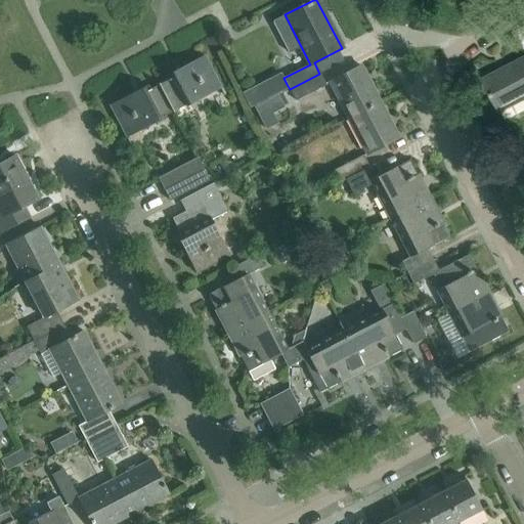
[(205,56),(180,69),(182,73),(159,85),(173,112),(220,87),(205,56)]
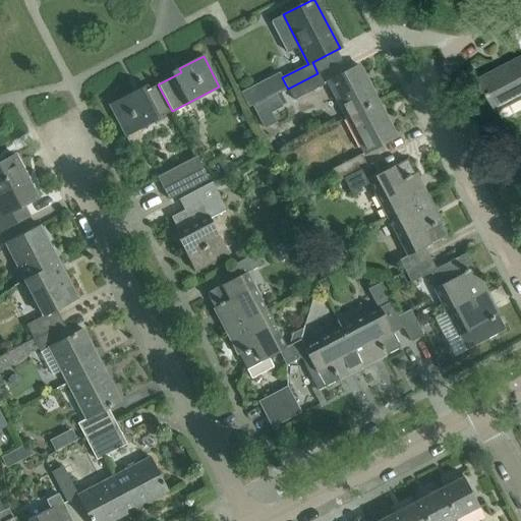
[(520,57),(478,79),(478,78),(477,79),(495,112),(520,98),(520,57)]
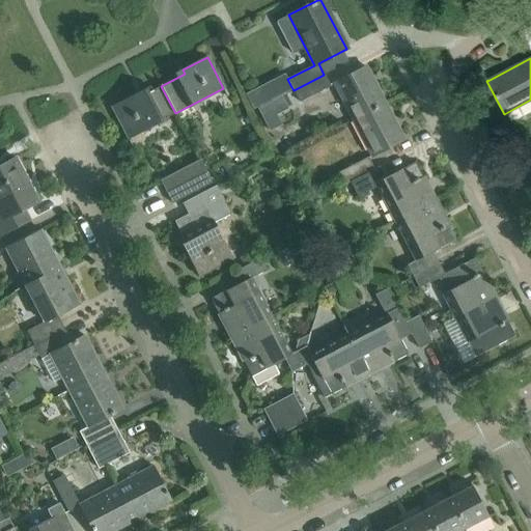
[(384,104),(365,66),(334,83),(353,119),(384,104)]
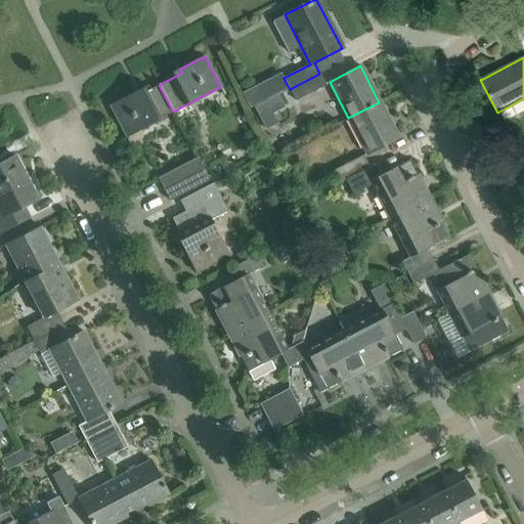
[(325,85),(319,74),(290,89),(295,100),(325,85)]
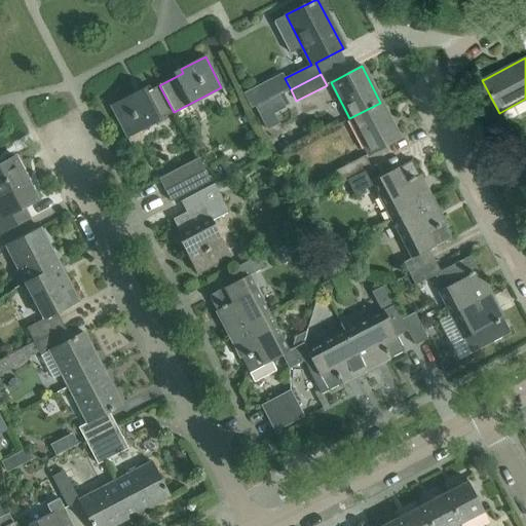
[(271,79),(242,94),(251,110),(291,89),(288,84),(277,89),(271,79)]
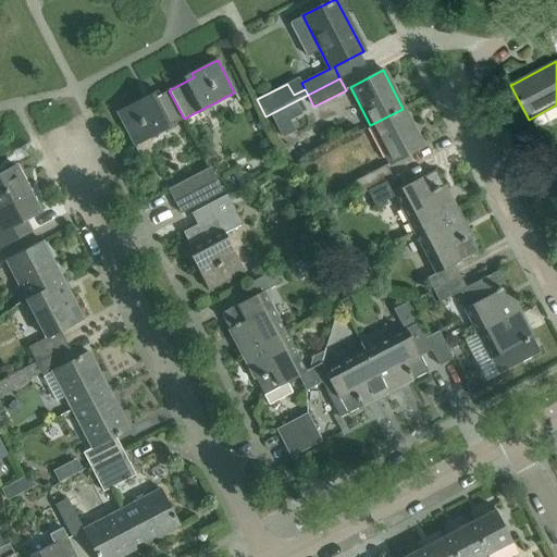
[(144,103),(141,99),(116,113),(133,145),(184,119),(169,90),(144,103)]
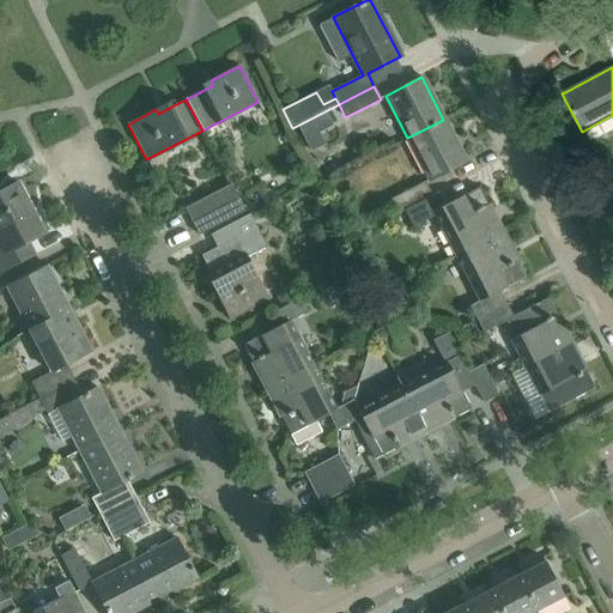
[(466,162),(443,120),(407,138),(430,181),(466,162)]
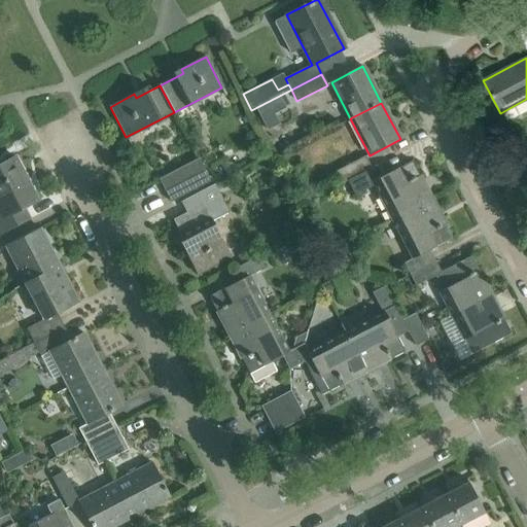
[(347,181),(371,168),(365,156),(335,173),(341,184),(347,181)]
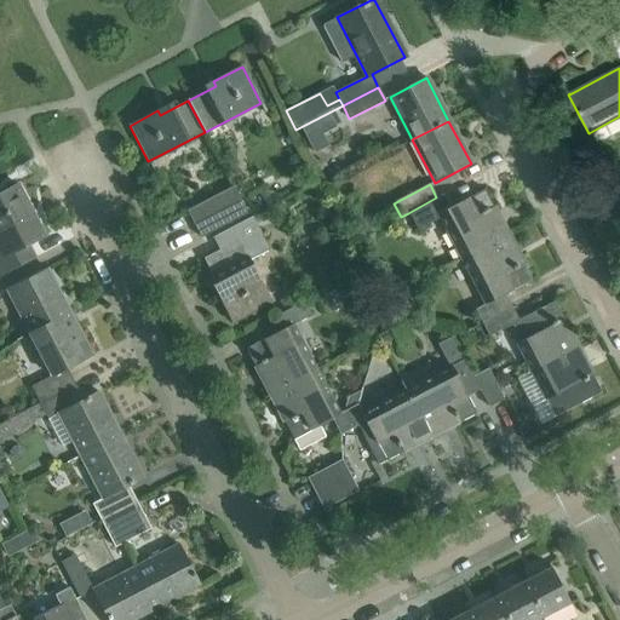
[(44,236),(17,185),(0,194),(0,275),(35,257),(29,245),(44,236)]
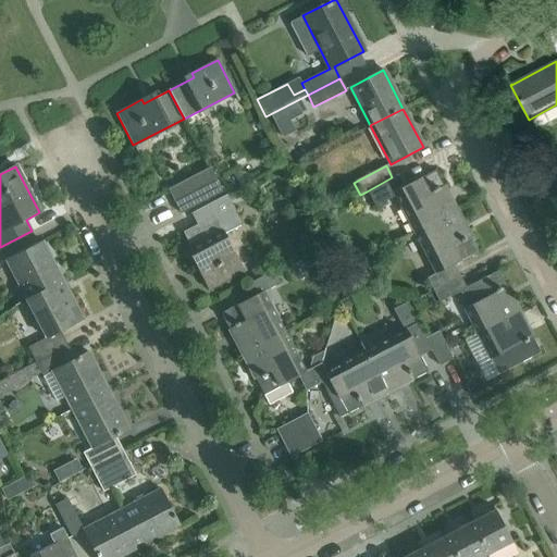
[(210,168),(168,189),(174,201),(217,180),(210,168)]
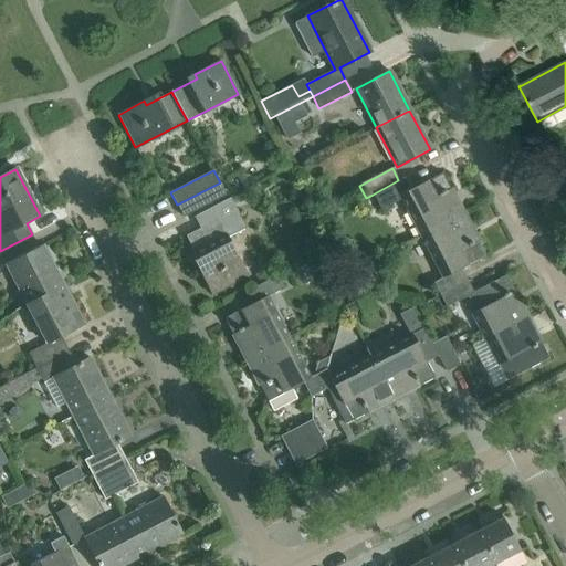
[(401,179),(398,180),(373,195),(381,210),(402,199),(422,238),(464,216),(442,174),(410,190),(404,178),(401,178),(401,179)]
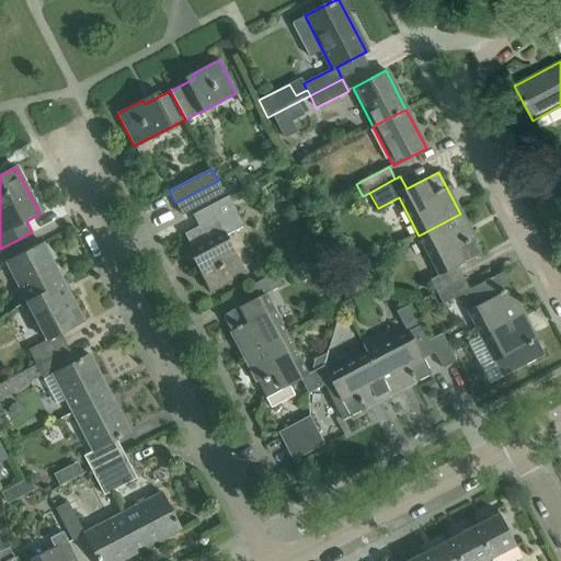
[(218,181),(175,203),(182,216),(224,194),(218,181)]
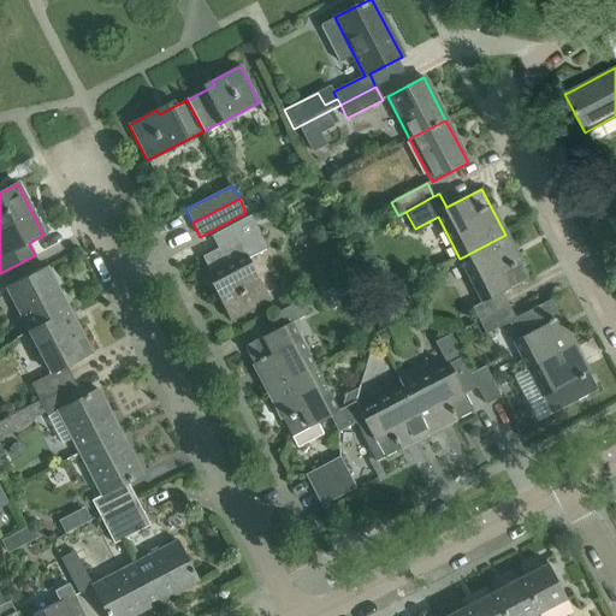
[(218,249),(201,258),(218,289),(215,291),(231,321),(270,301),(248,260),(270,249),(252,214),(211,236),(218,249)]
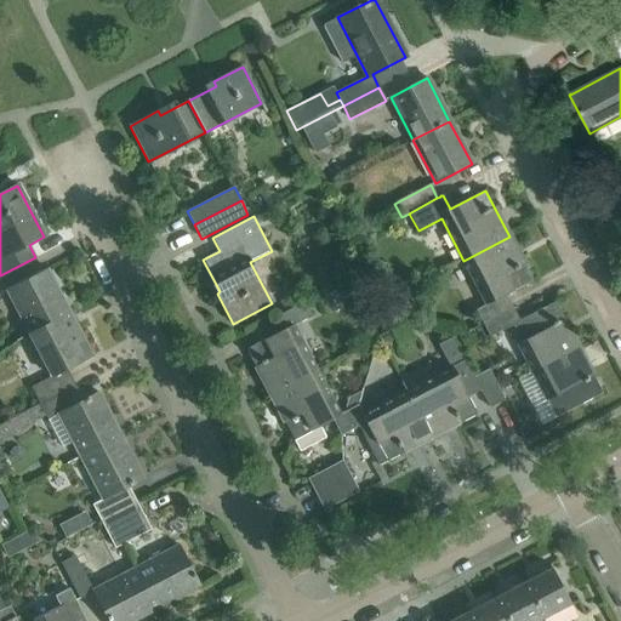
[(533,281),(510,237),(463,261),(486,305),(476,311),(483,324),(513,308),(506,295),(533,281)]
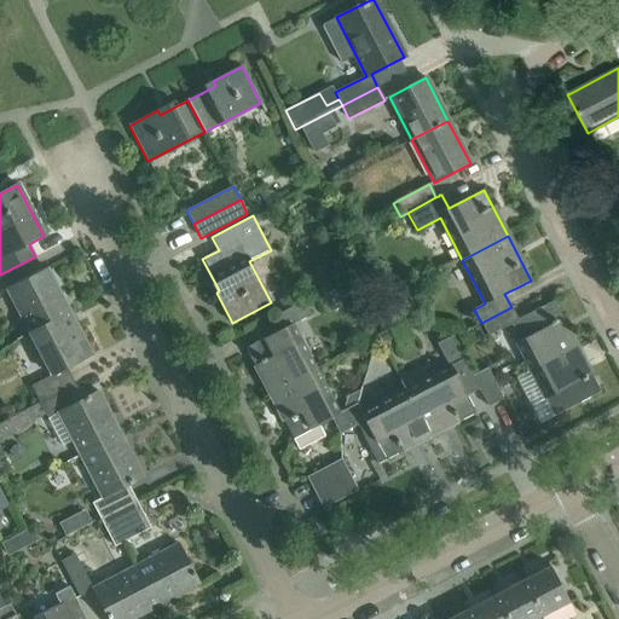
[(70,312),(47,268),(7,290),(30,334),(70,312)]
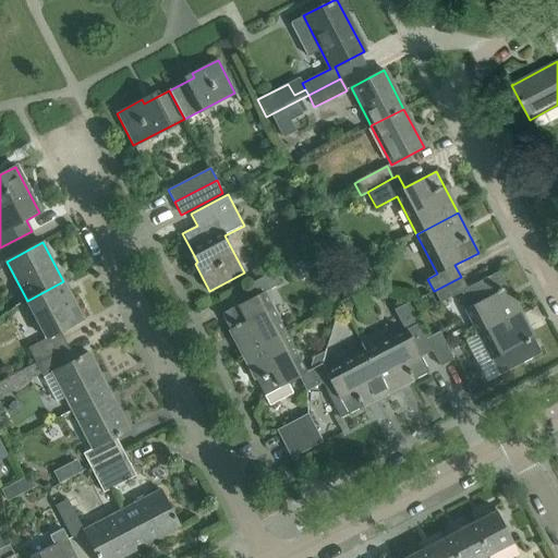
[(253,298),(221,314),(242,355),(284,332),(264,292),(280,283),(275,271),(247,286),(253,298)]
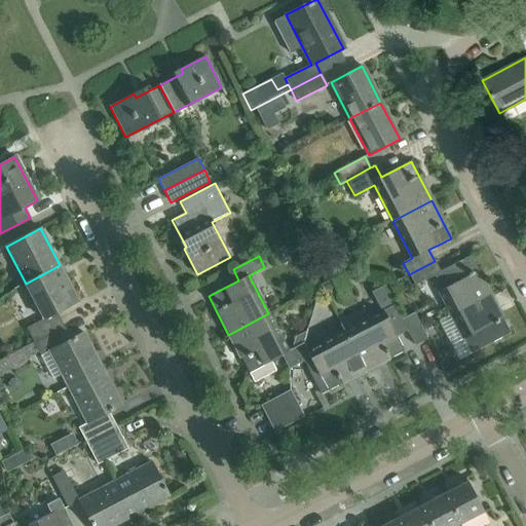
[(435,261),(409,274),(415,286),(430,277),(451,315),(490,295),(470,256),(440,271),(435,261)]
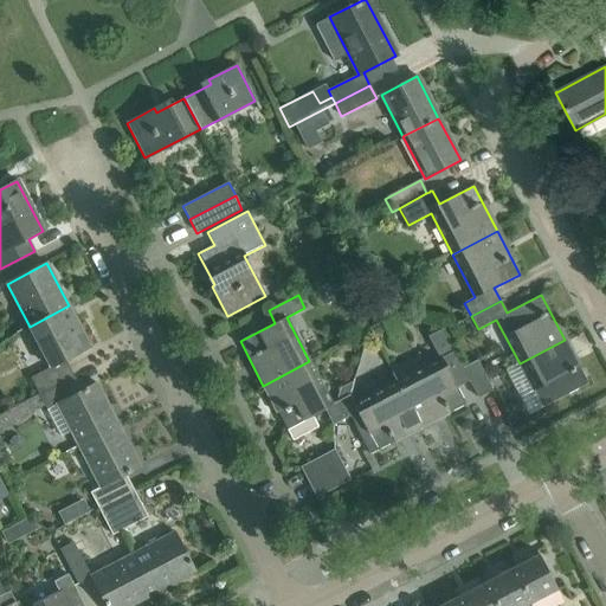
[(90,347),(69,305),(30,327),(50,367),(31,378),(39,393),(73,375),(65,360),(90,347)]
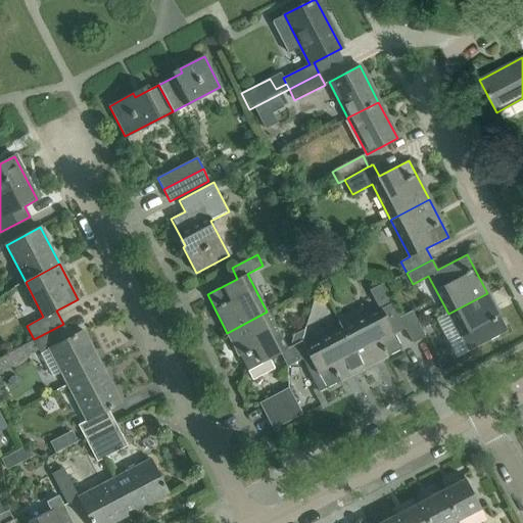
[(507,331),(487,293),(448,314),(468,351),(507,331)]
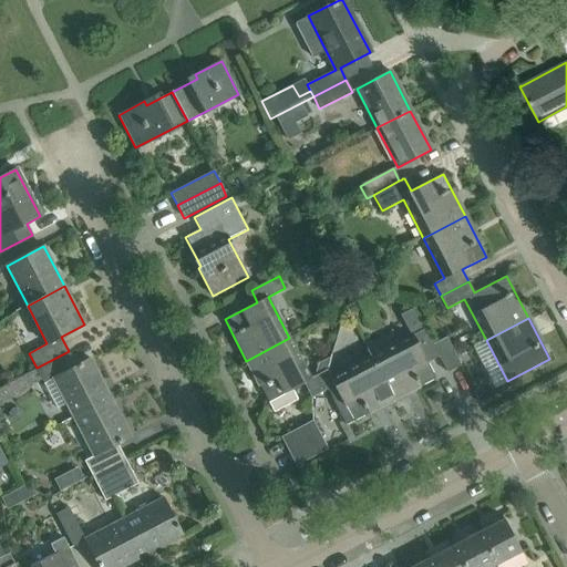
[(433,344),(434,344),(425,328),(371,357),(393,400),(435,379),(428,363),(439,357),(440,357),(433,344)]
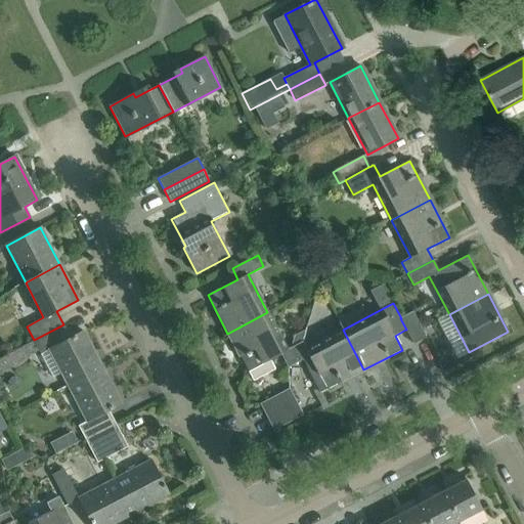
[(288,350),(267,312),(227,334),(253,381),(285,364),(287,368),(299,362),(291,348),(288,350)]
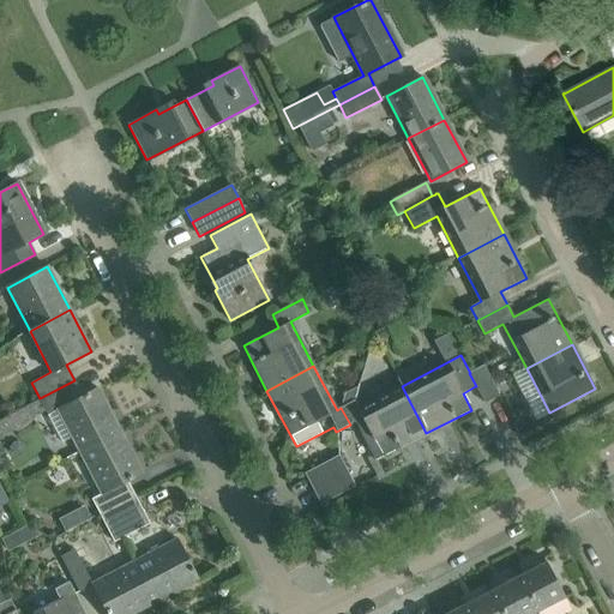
[(470,373),(469,373),(476,386),(475,386),(485,403),(499,396),(483,366),(470,373)]
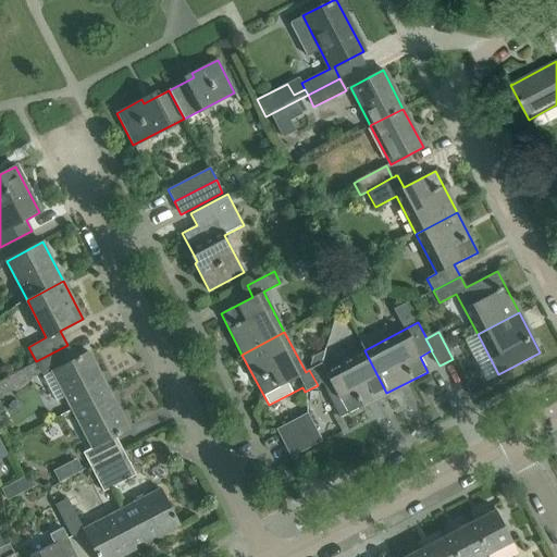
[(67,345),(36,361),(57,400),(65,396),(72,410),(109,392),(88,353),(75,359),(67,345)]
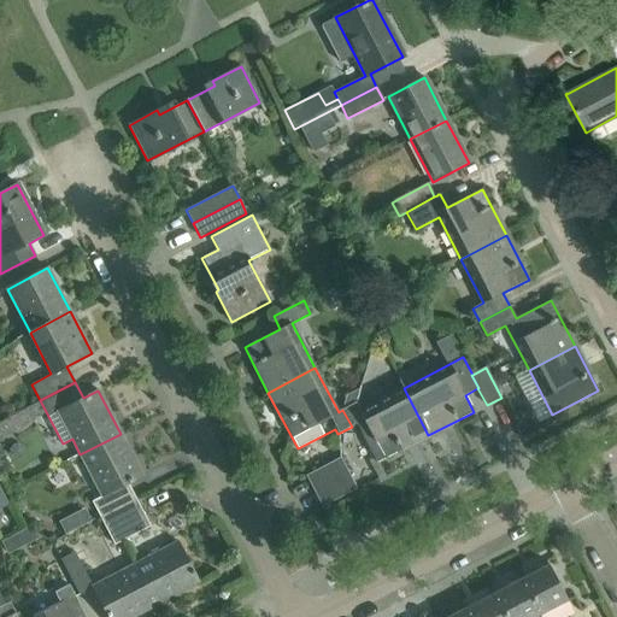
[(428,435),(404,388),(359,411),(354,403),(342,410),(352,427),(356,424),(376,463),(428,435)]
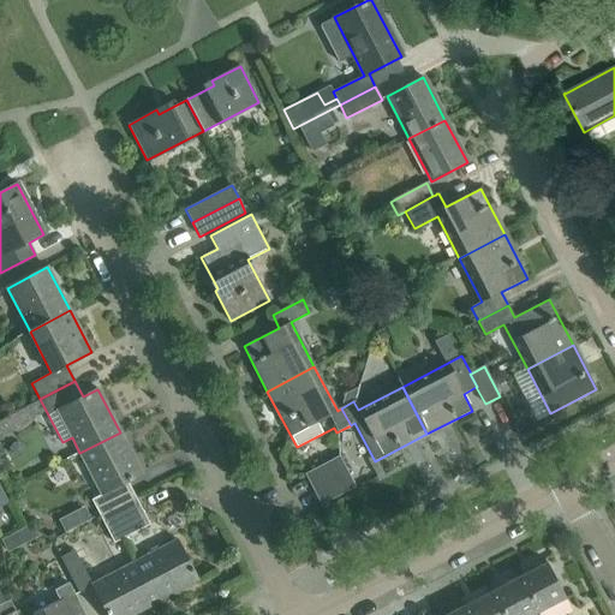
[(142,475),(120,433),(79,453),(101,495),(93,500),(101,517),(136,497),(127,482),(142,475)]
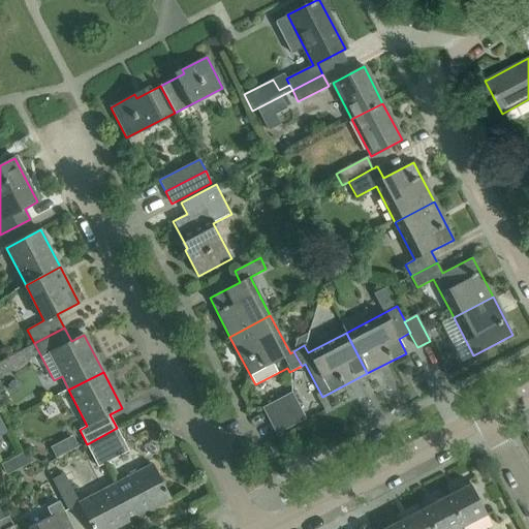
[(292,392),(266,405),(272,417),(299,404),(292,392)]
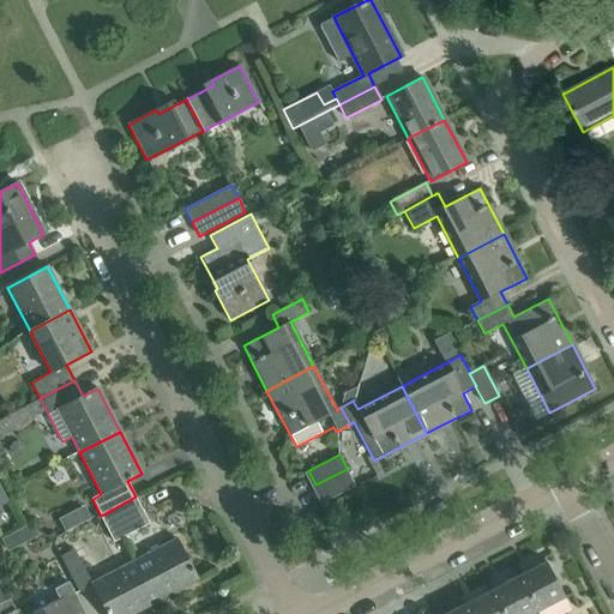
[(353,482),(347,469),(315,485),(323,498),(353,482)]
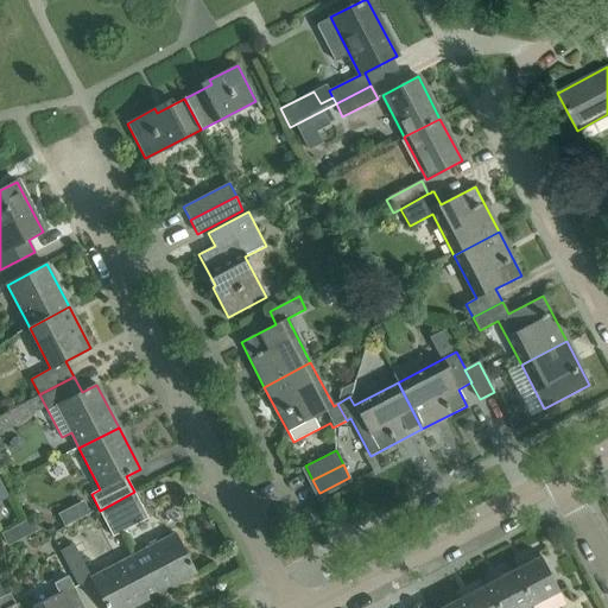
[(134,492),(100,511),(113,536),(147,518),(134,492)]
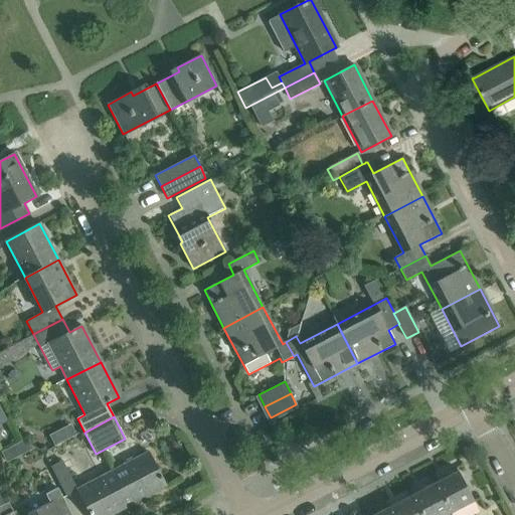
[(148,453),(113,472),(130,505),(166,487),(148,453)]
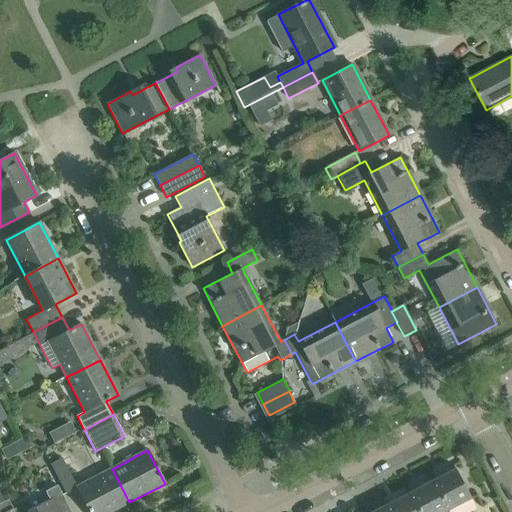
[(110,511),(129,502),(112,469),(77,487),(62,459),(51,465),(66,494),(77,489),(89,511),(110,511)]
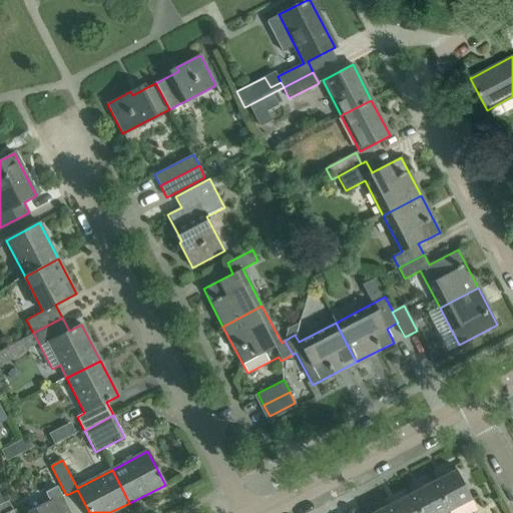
[(448,512),(472,500),(454,467),(453,467),(455,470),(432,481),(448,512)]
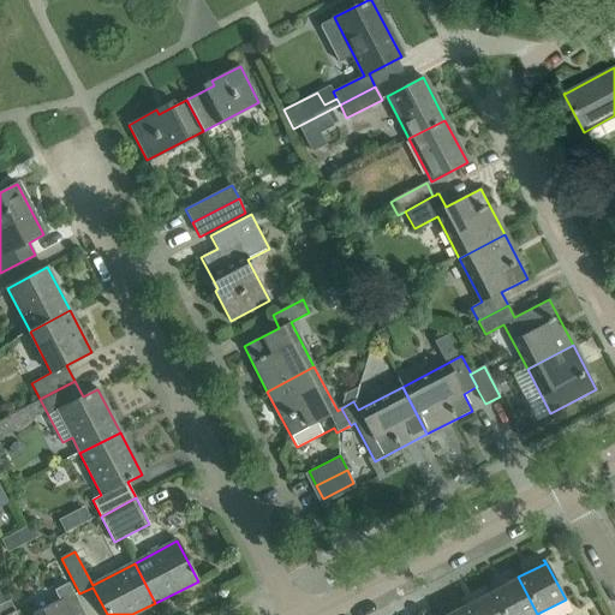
[(533,614),(537,614),(518,577),(490,591),(502,614),(533,614)]
